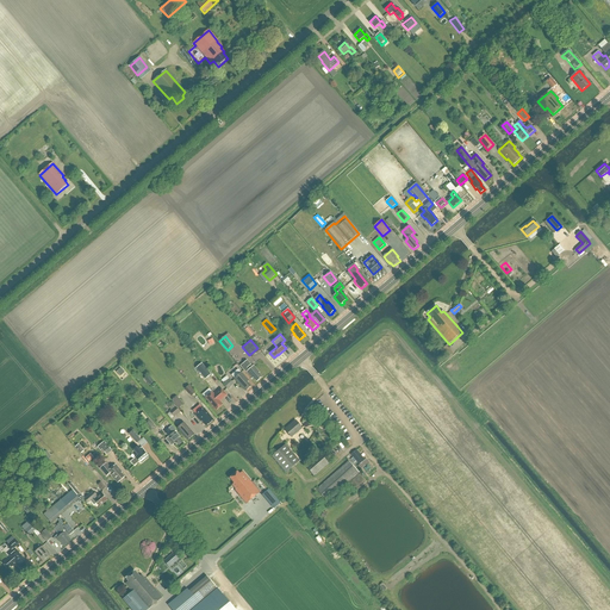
[(454,354),(448,347),(444,350),(450,358),(454,354)]
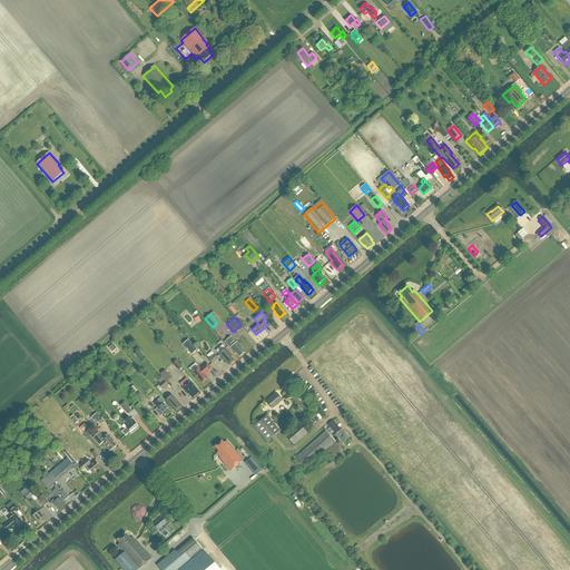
[(232,336),(225,342),(231,349),(236,354),(237,353),(239,356),(245,353),(242,349),(243,349),(237,342),(235,344),(233,343),(235,341),(232,336)]
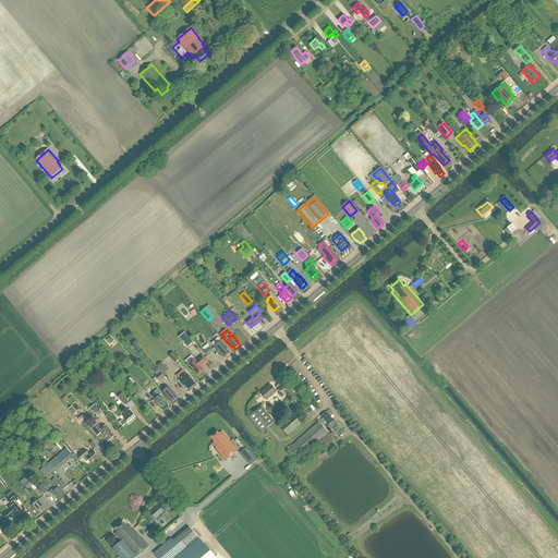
[(180,338),(187,348),(193,343),(185,334),(180,338)]
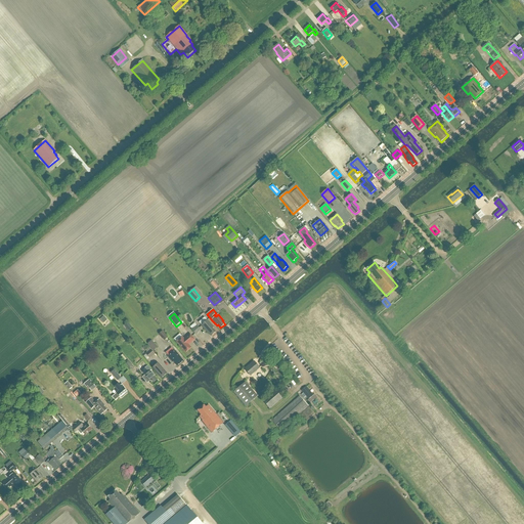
[(214,328),(208,320),(201,325),(211,337),(212,336),(216,332),(213,329),(214,328)]
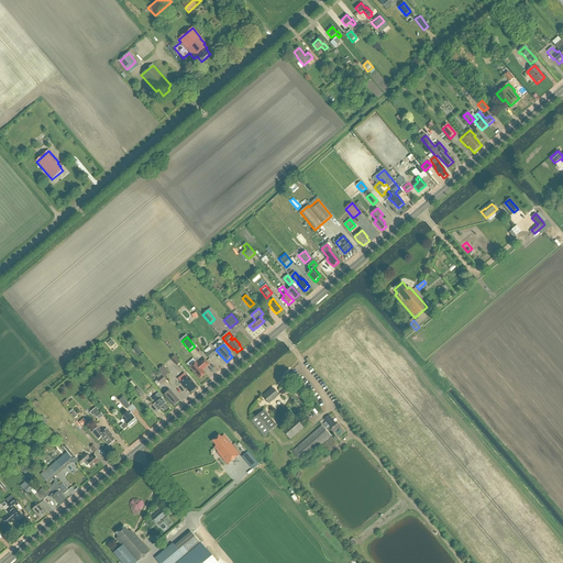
[(211,350),(206,354),(210,360),(216,354),(211,350)]
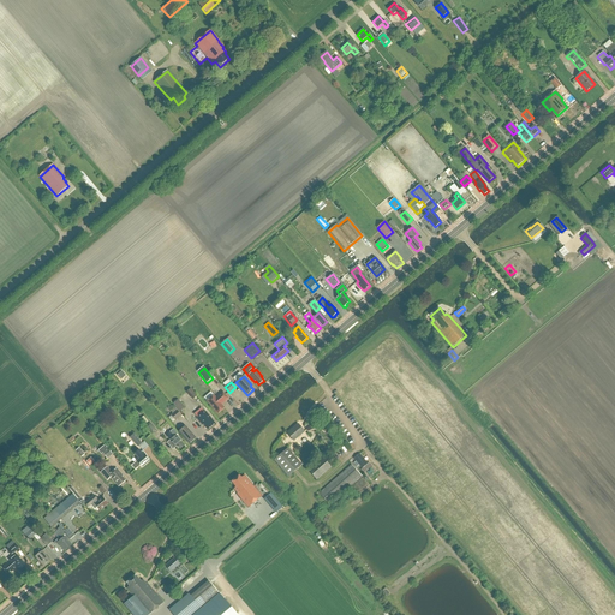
[(215,398),(214,395),(207,401),(218,415),(225,408),(221,405),(230,398),(225,390),(215,398)]
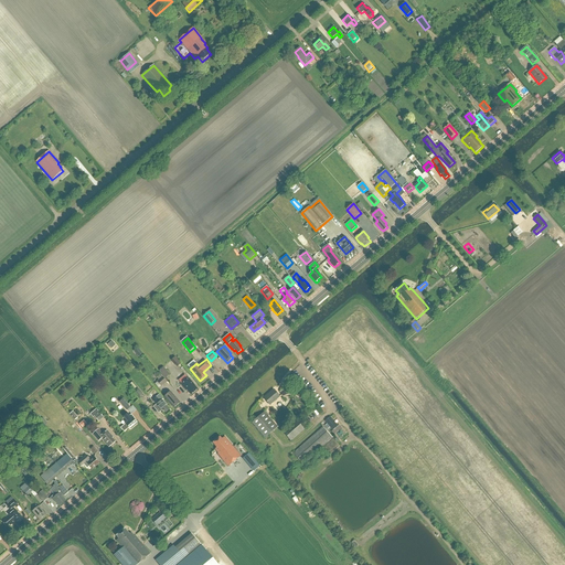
[(163,365),(159,370),(166,377),(170,373),(163,365)]
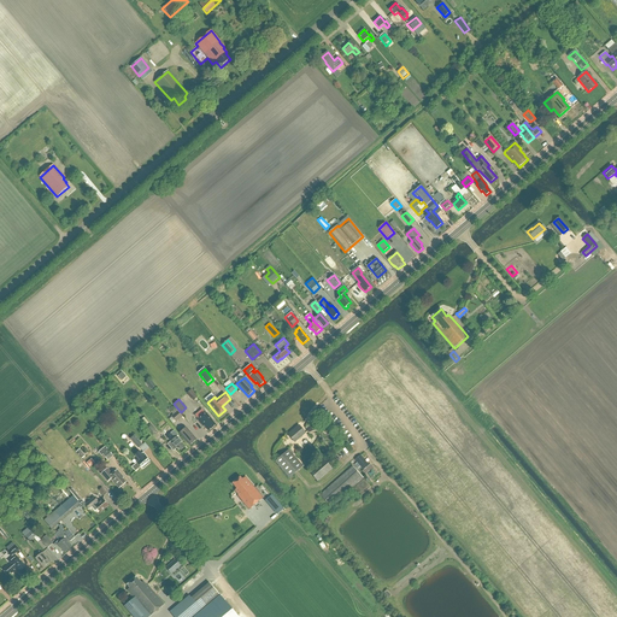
[(171,416),(177,421),(182,416),(177,410),(171,416)]
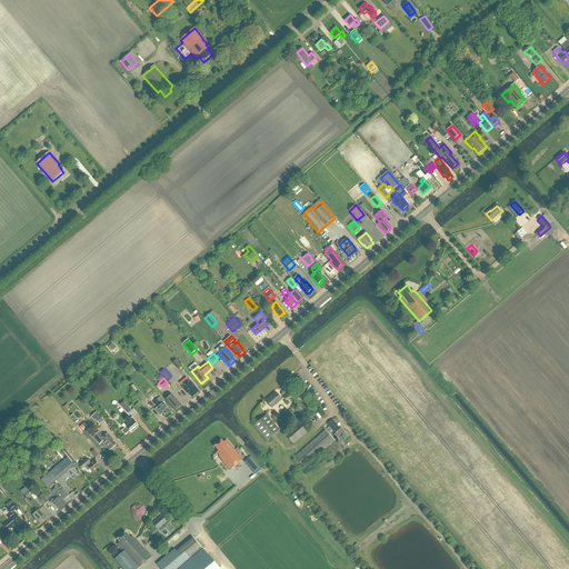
[(188,392),(192,398),(199,392),(190,381),(182,388),(187,393),(188,392)]
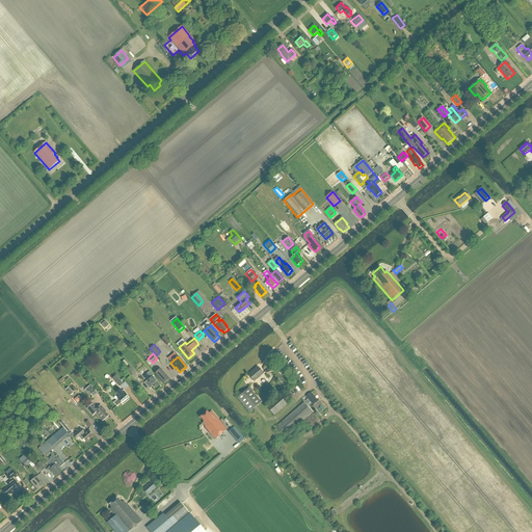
[(136,374),(130,366),(126,369),(132,377),(136,374)]
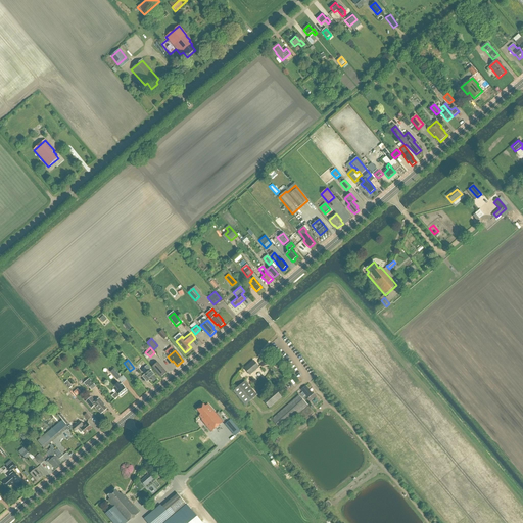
[(244,369),(249,375),(258,368),(253,361),(244,369)]
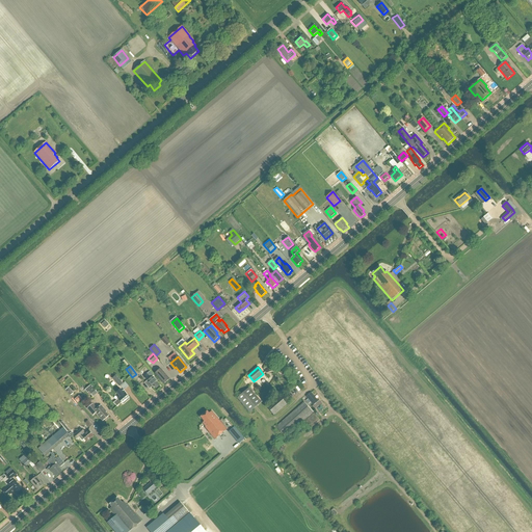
[(161,369),(155,374),(164,384),(166,382),(169,379),(161,369)]
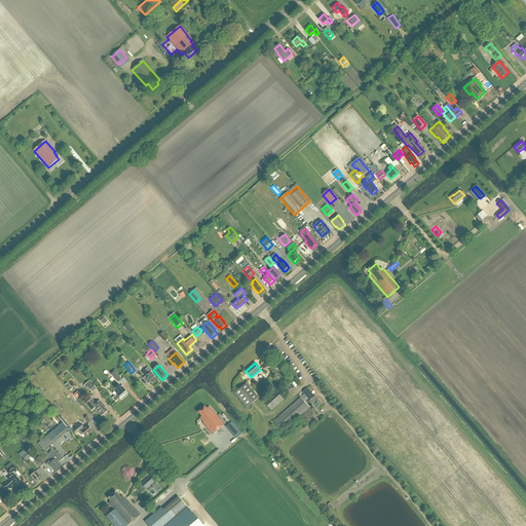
[(146,370),(142,373),(146,376),(143,379),(148,384),(151,382),(151,381),(154,384),(157,382),(154,378),(155,377),(151,373),(149,374),(146,370)]
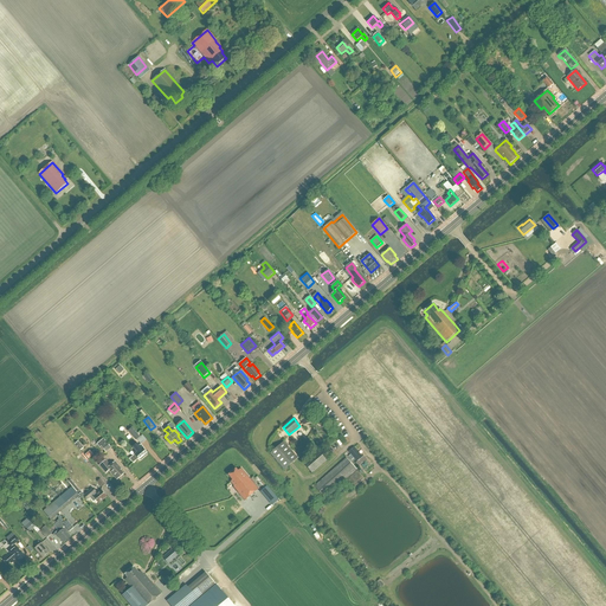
[(133,427),(128,431),(135,440),(140,437),(133,427)]
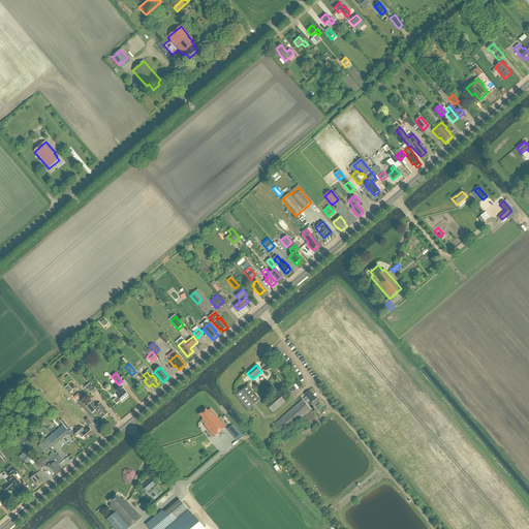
[(92,384),(87,389),(92,396),(97,392),(92,384)]
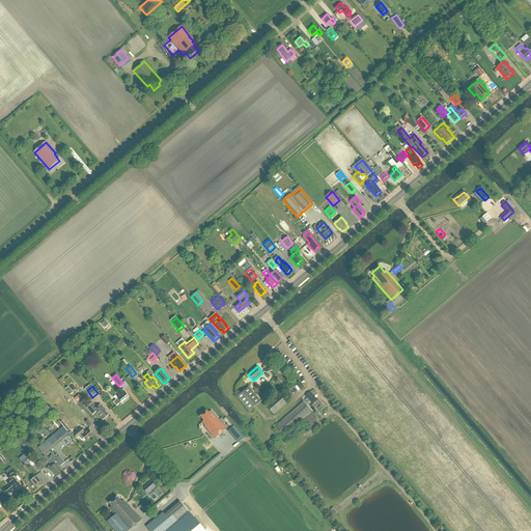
[(260,401),(249,387),(236,397),(249,412),(260,401)]
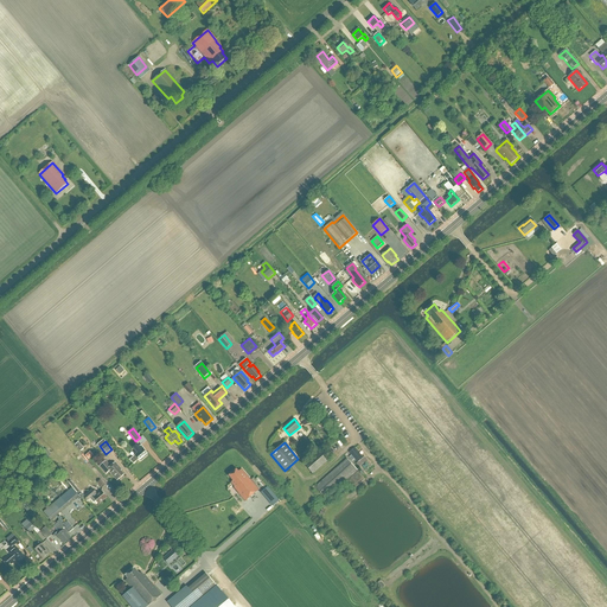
[(144,451),(145,449),(141,446),(140,446),(139,443),(134,448),(135,451),(138,453),(129,460),(133,464),(139,460),(140,461),(147,455),(144,451)]
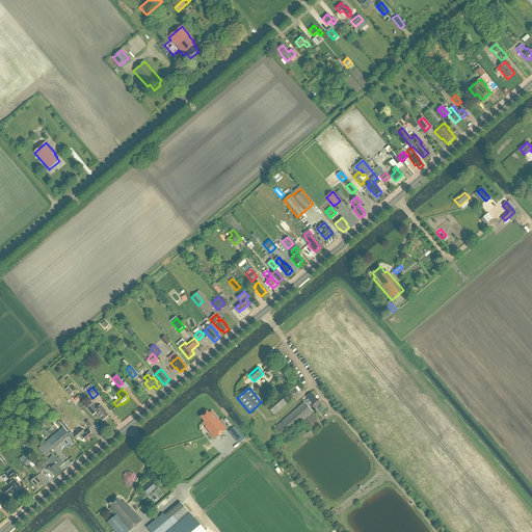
[(314,405),(313,406),(315,409),(322,403),(320,401),(319,401),(312,393),(307,397),(309,400),(307,402),(309,404),(311,402),(314,405)]
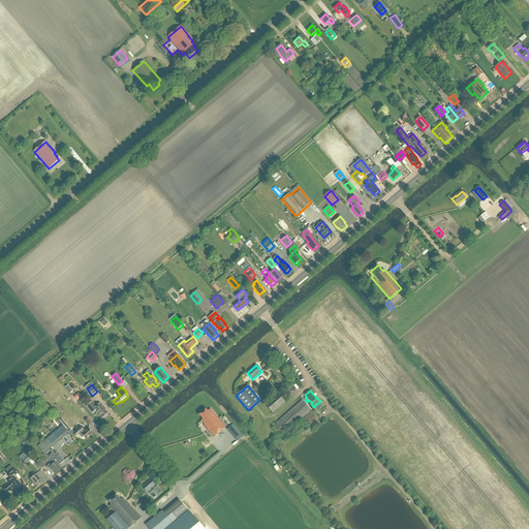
[(265,405),(272,413),(285,402),(278,394),(265,405)]
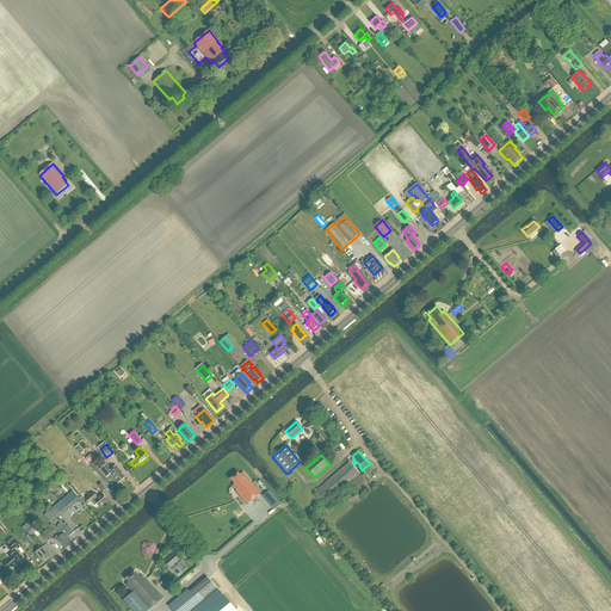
[(316,491),(327,503),(360,474),(350,462),(316,491)]
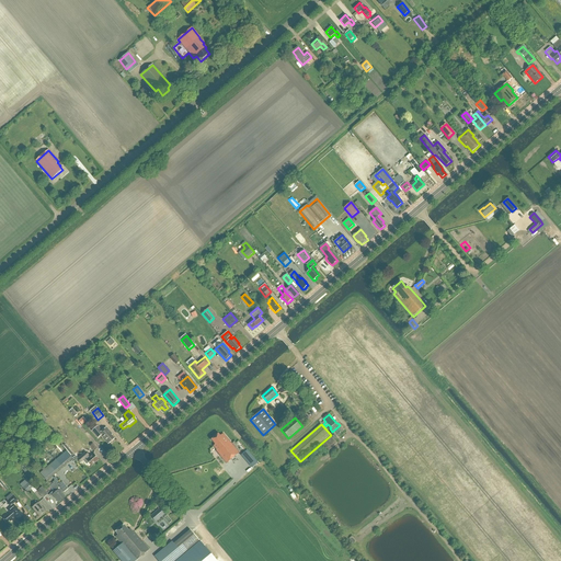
[(101,436),(109,444),(115,438),(110,433),(110,432),(106,427),(102,432),(98,426),(92,432),(98,438),(101,436)]
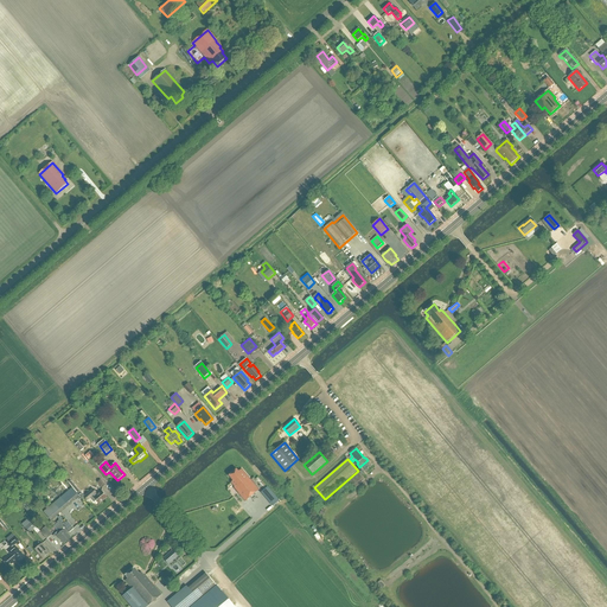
[(234,489),(246,503),(260,490),(242,470),(238,472),(236,470),(229,477),(234,481),(231,484),(235,489),(234,489)]
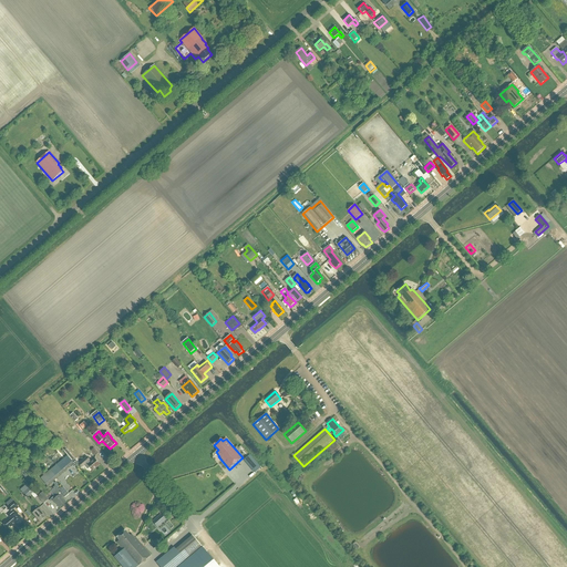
[(249,454),(243,460),(253,473),(260,467),(249,454)]
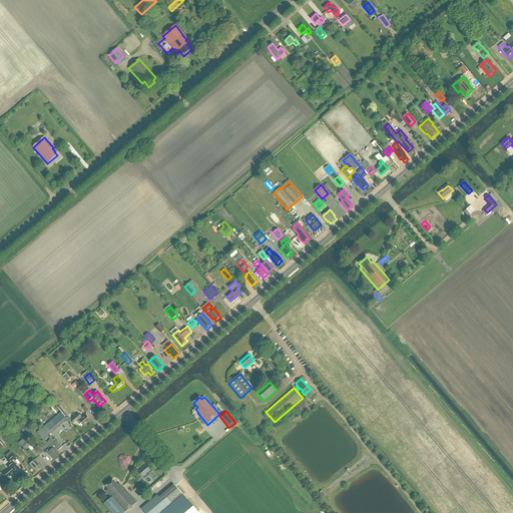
[(51,456),(54,460),(60,455),(57,452),(62,447),(57,441),(53,443),(51,437),(49,435),(67,420),(61,413),(41,429),(40,428),(38,429),(40,431),(37,433),(50,449),(47,451),(48,453),(47,453),(50,457),(51,456)]
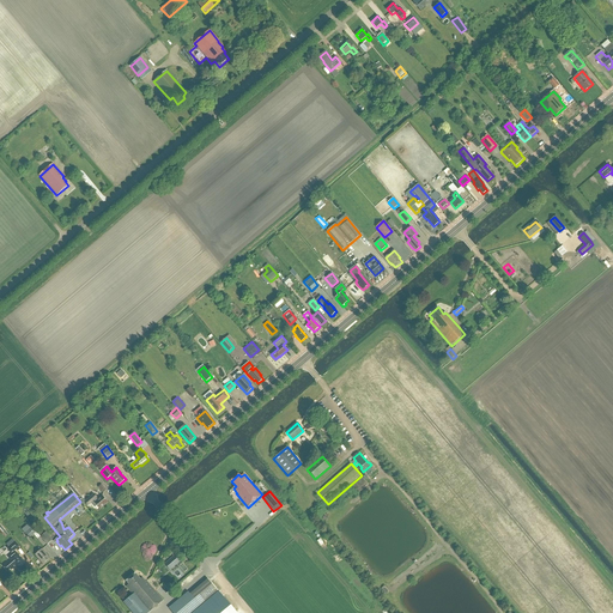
[(84,502),(87,507),(93,502),(95,504),(95,503),(99,509),(108,503),(103,497),(99,499),(93,495),(84,502)]
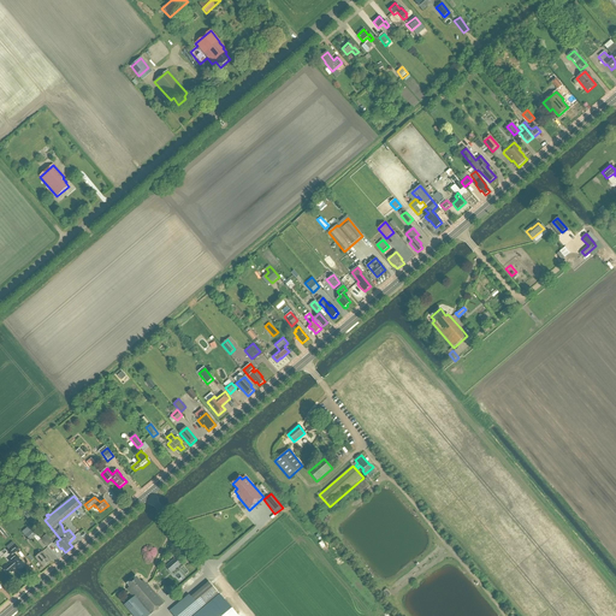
[(46,535),(41,539),(47,548),(53,543),(46,535)]
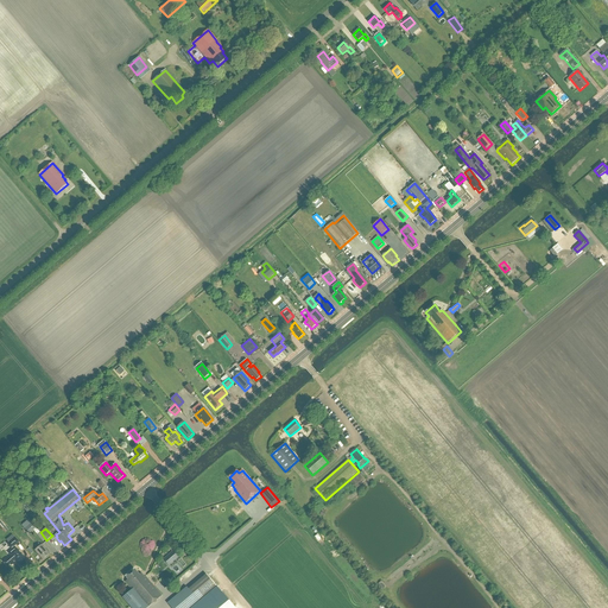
[(8,543),(6,544),(11,550),(19,543),(14,537),(14,538),(12,534),(6,539),(8,543)]
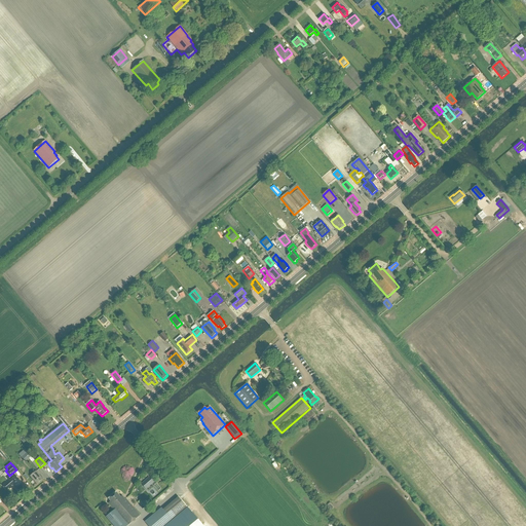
[(30,477),(37,484),(42,479),(36,472),(34,474),(33,472),(31,473),(33,475),(30,477)]
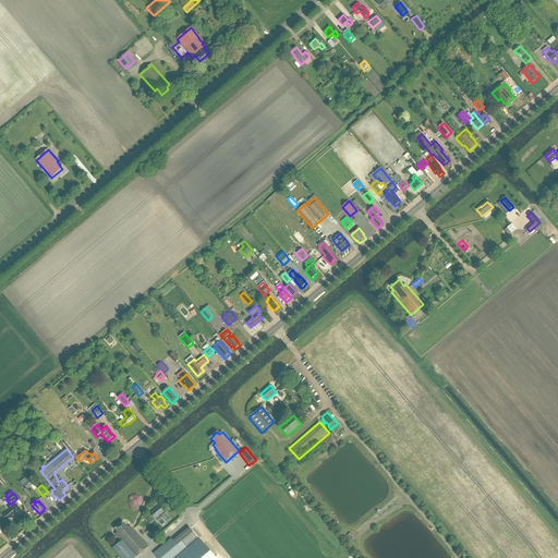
[(3,517),(7,520),(9,518),(11,519),(13,517),(12,516),(14,514),(17,519),(23,513),(16,505),(10,510),(3,517)]
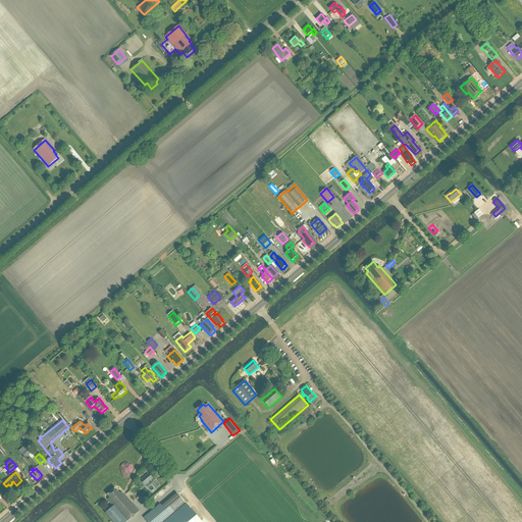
[(105,513),(112,521),(126,521),(139,512),(125,496),(124,496),(121,492),(119,493),(115,488),(107,496),(110,498),(107,500),(113,507),(105,513)]
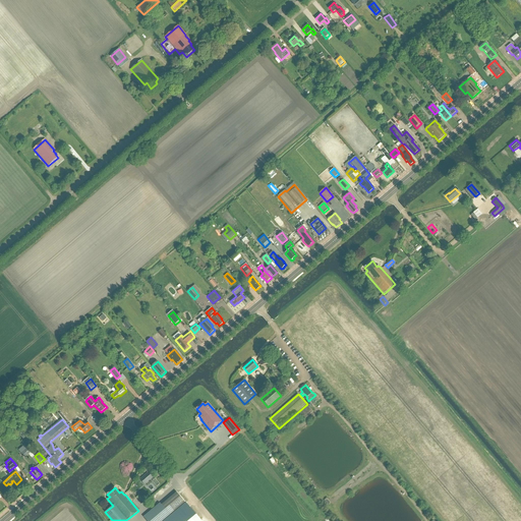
[(178,494),(162,507),(160,504),(145,517),(147,520),(163,520),(185,503),(178,494)]
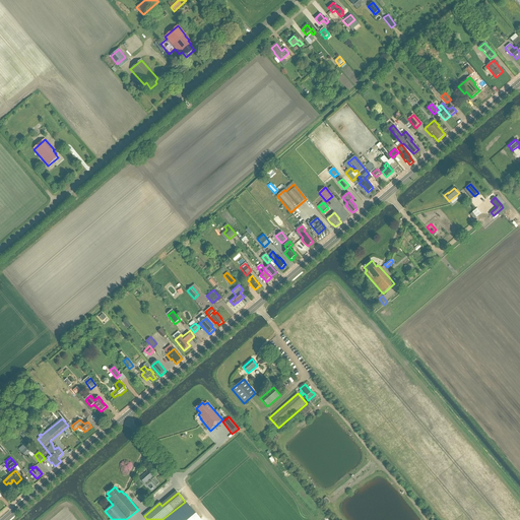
[(200,519),(189,507),(173,519),(200,519)]
